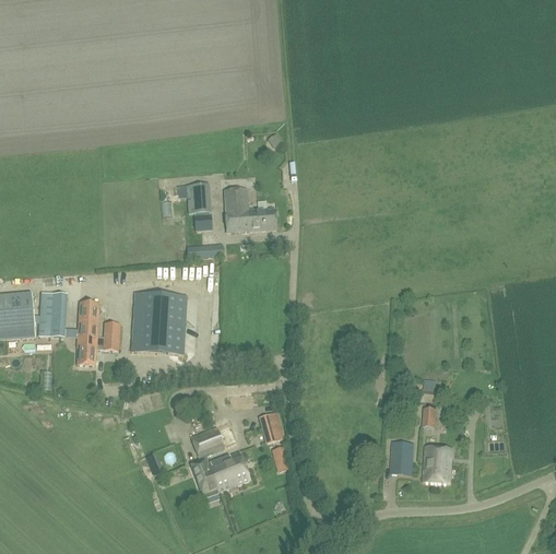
[(206,181),(184,184),(185,212),(209,211),(206,181)]
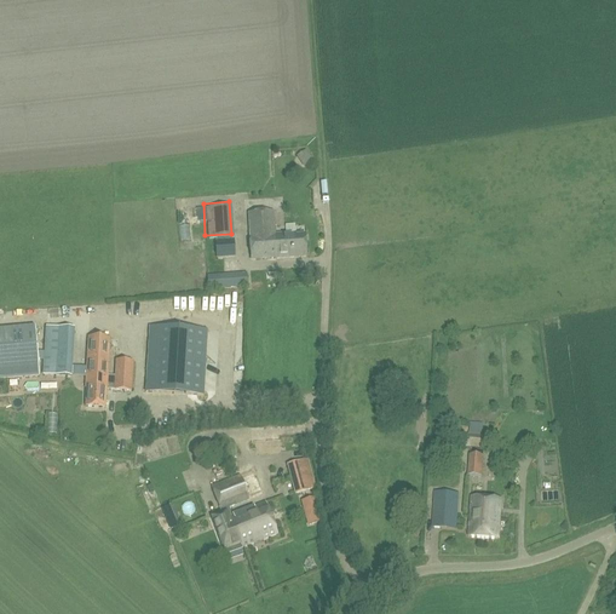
[(270,207),(245,210),(248,254),(272,252),(272,254),(304,252),(301,229),(292,230),(292,228),(271,229),(270,207)]
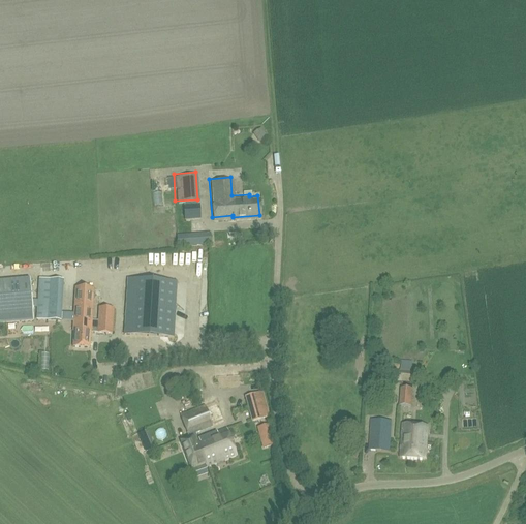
[(162,204),(172,204),(172,187),(163,186),(162,204)]
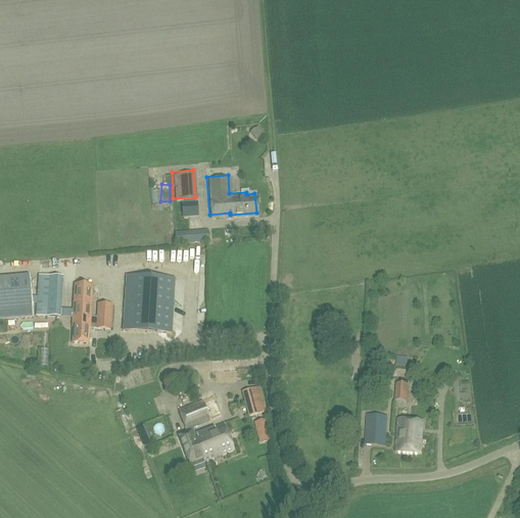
[(195,214),(195,199),(179,200),(180,215),(195,214)]
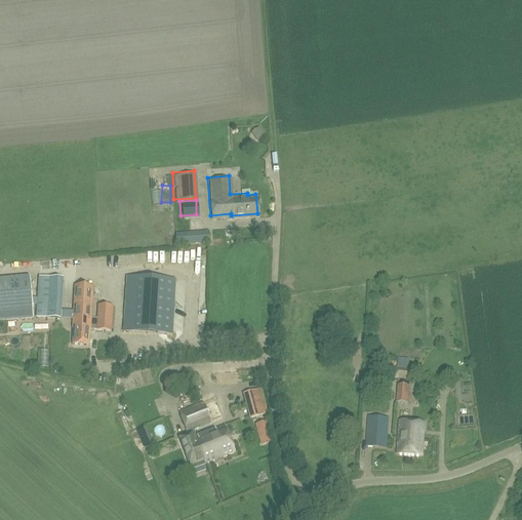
[(174,242),(207,240),(206,229),(173,231),(174,242)]
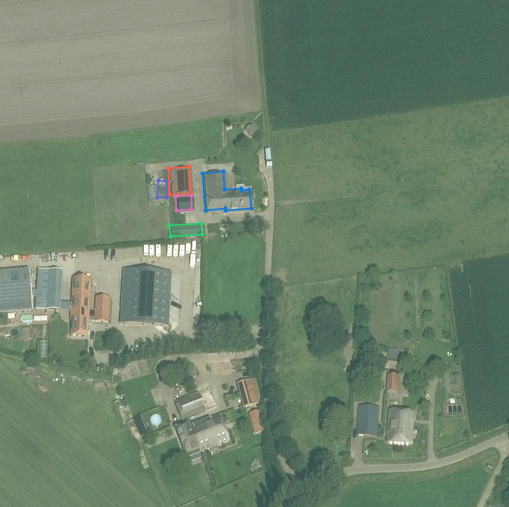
[(113,242),(112,255),(124,255),(124,243),(113,242)]
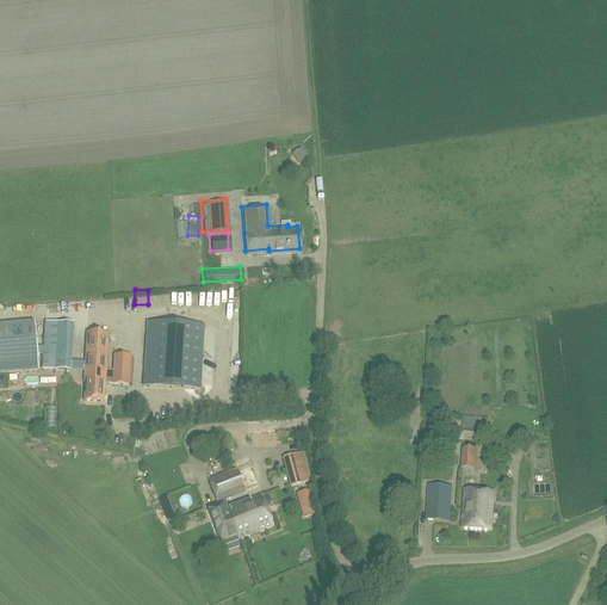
[(0,369),(35,366),(31,315),(0,318),(0,369)]
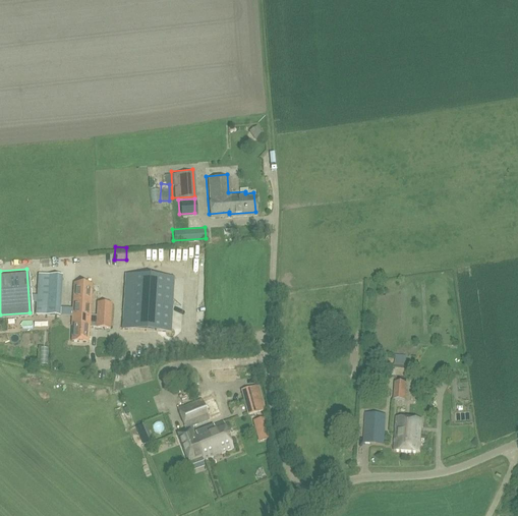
[(123,271),(120,326),(168,329),(172,274),(123,271)]
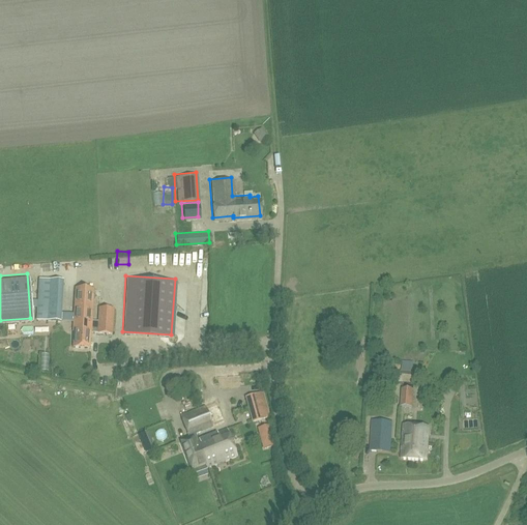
[(59,318),(60,276),(37,276),(35,318),(59,318)]
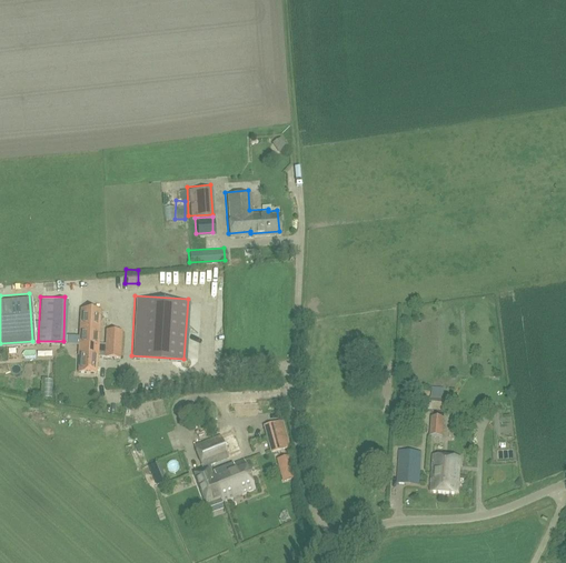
[(77,352),(76,370),(93,371),(95,353),(118,354),(119,327),(103,327),(102,341),(96,341),(98,307),(78,305),(76,352),(77,352)]
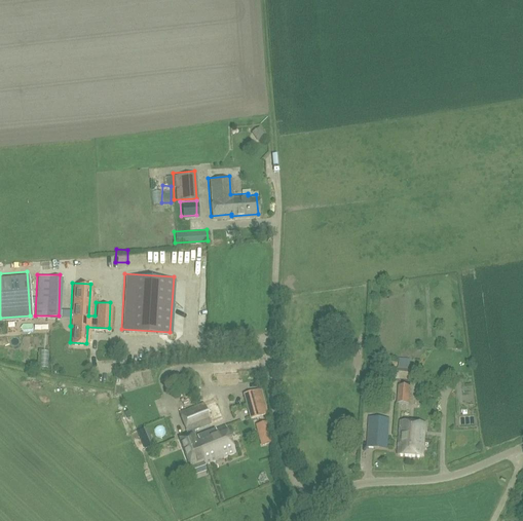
[(396,359),(396,366),(382,365),(381,375),(408,377),(409,367),(407,367),(407,360),(406,360),(406,356),(401,356),(401,360),(396,359)]
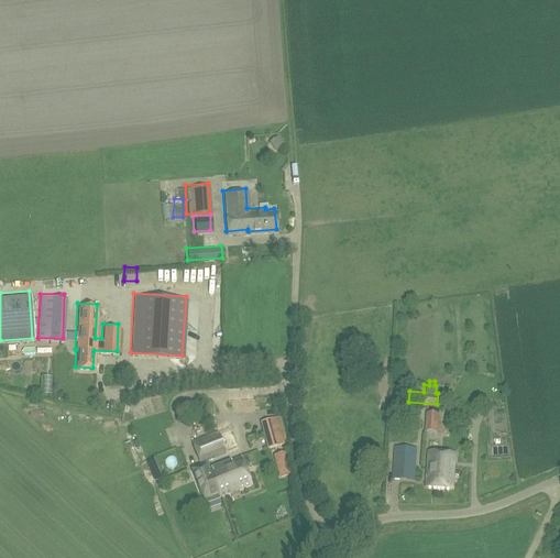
[(437,411),(424,408),(421,428),(436,430),(437,411)]
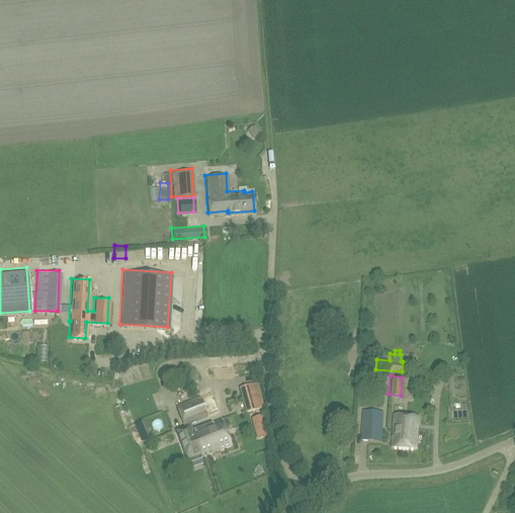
[(239,383),(248,416),(250,415),(252,424),(253,424),(255,433),(266,431),(260,411),(261,411),(252,380),(239,383)]
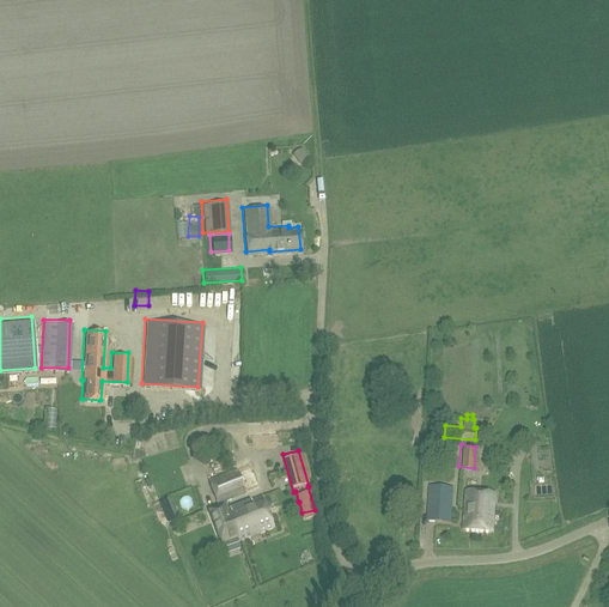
[(206,477),(215,503),(223,499),(223,497),(256,484),(248,460),(206,477)]
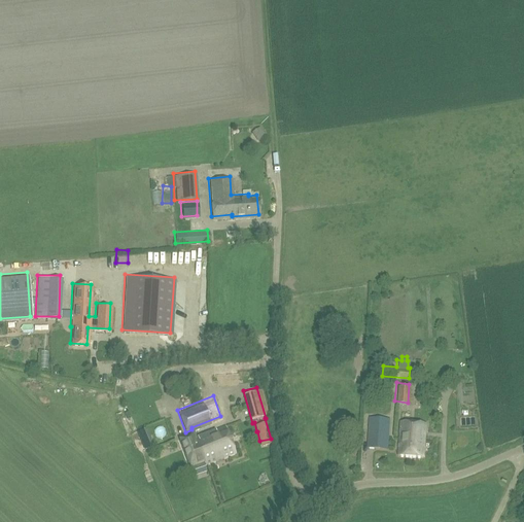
[(385,446),(387,416),(368,415),(365,445),(385,446)]
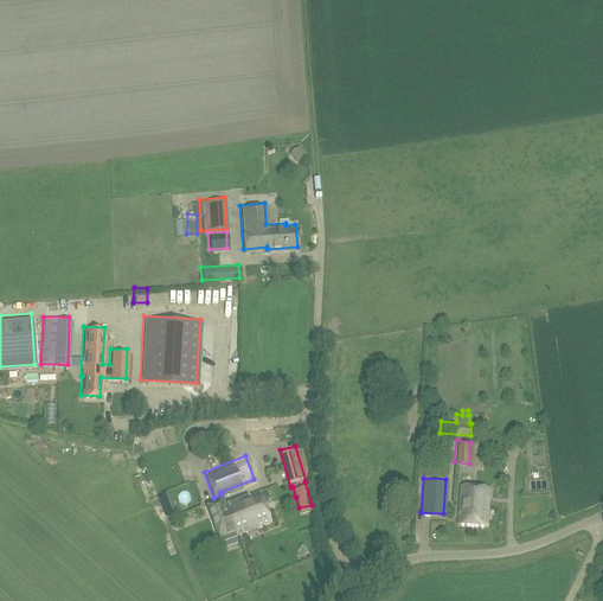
[(459,481),(457,503),(486,505),(487,484),(459,481)]
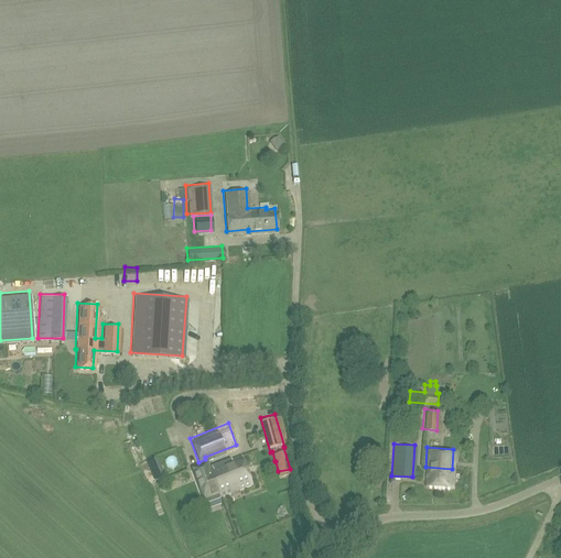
[(207,463),(205,459),(198,462),(190,466),(204,500),(218,494),(217,493),(250,480),(239,451),(207,463)]
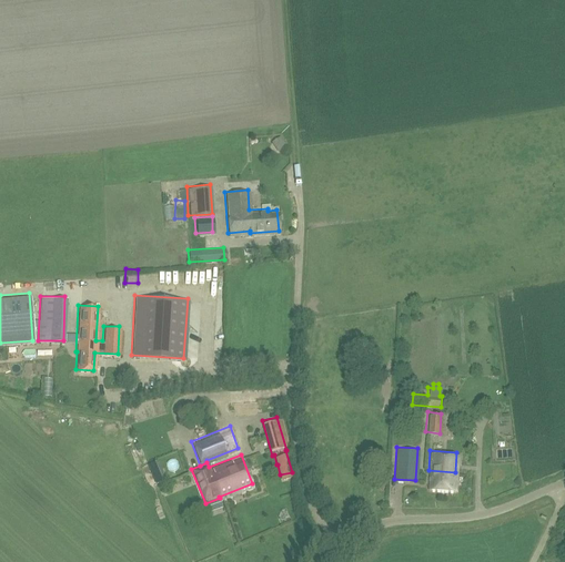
[(454,489),(455,472),(429,470),(427,487),(454,489)]
